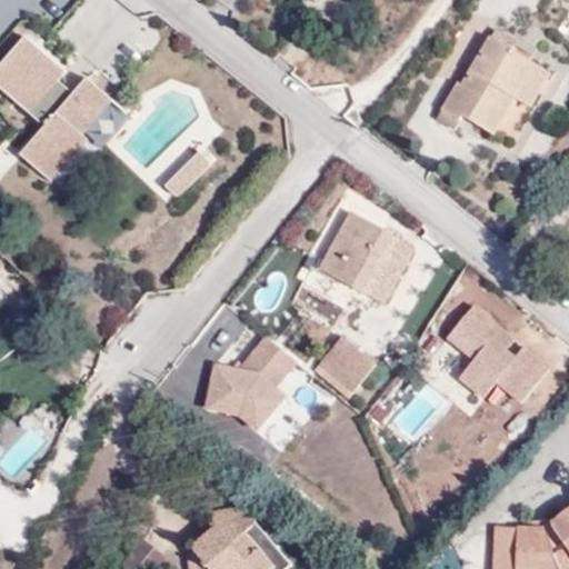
[(70,70),(23,32),(0,60),(0,95),(37,126),(10,157),(51,191),(92,142),(82,135),(111,101),(107,98),(115,88),(92,70),(76,90),(62,80),(70,70)]
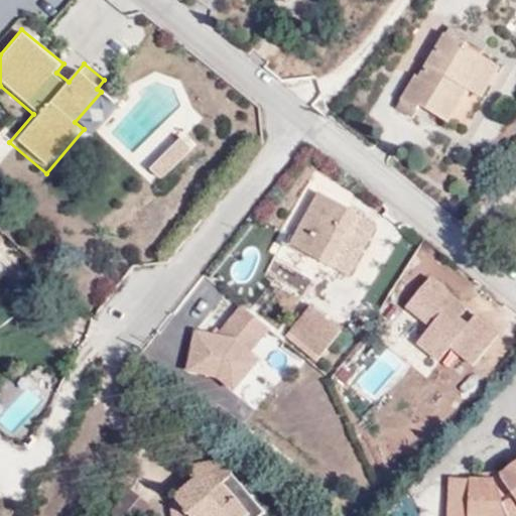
[(466,91),(485,57),(445,33),(433,53),(439,56),(435,65),(428,60),(418,78),(415,76),(400,101),(416,110),(420,105),(446,122),(466,91)]
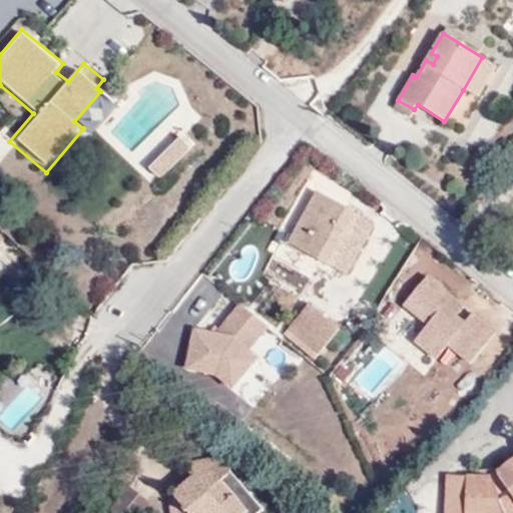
[(437,56),(431,53),(426,60),(433,64),(437,56)]
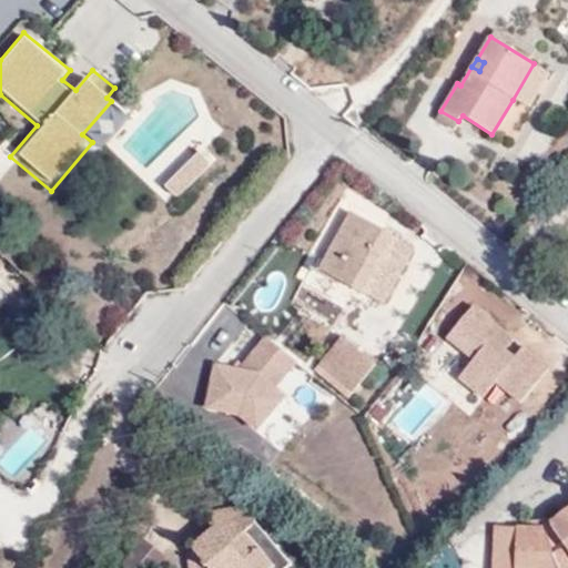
[(546,72),(534,63),(513,100),(525,107),(546,72)]
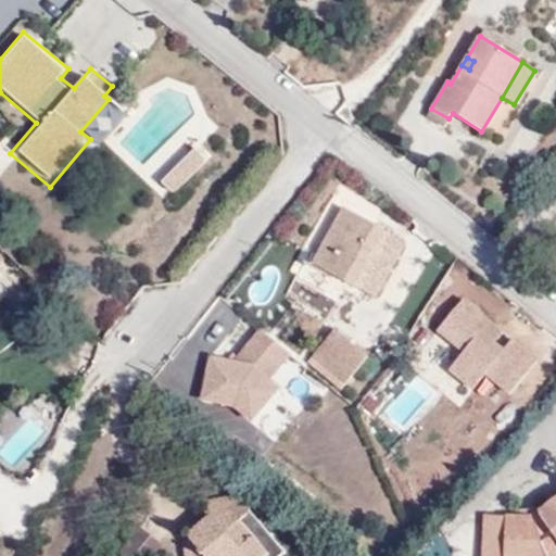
[(443,126),(449,118),(431,109),(427,116),(443,126)]
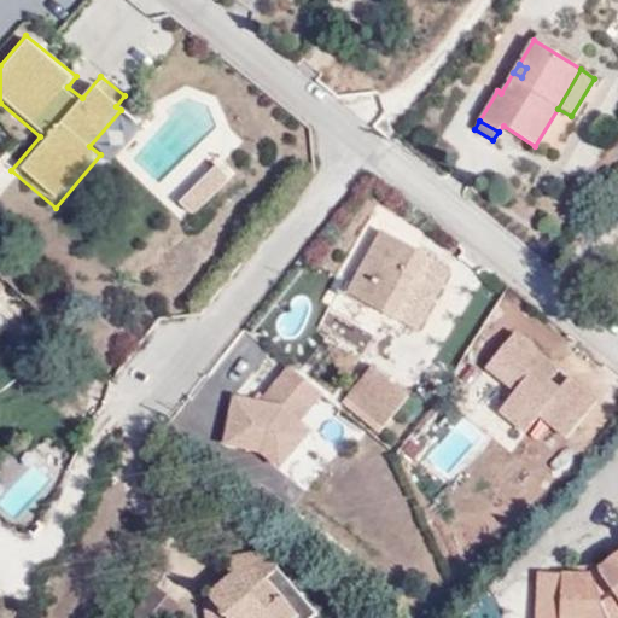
[(225,174),(217,165),(181,203),(186,210),(198,210),(226,182),(225,174)]
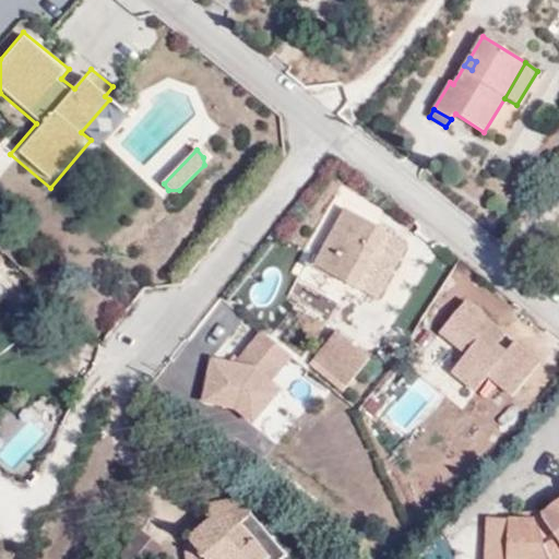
[(354,286),(385,230),(345,209),(314,263),(354,286)]
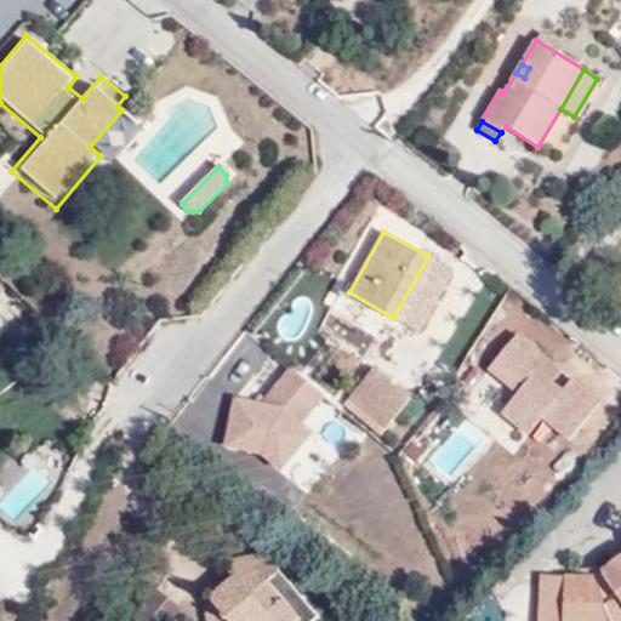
[(454,271),(428,256),(393,318),(420,332),(454,271)]
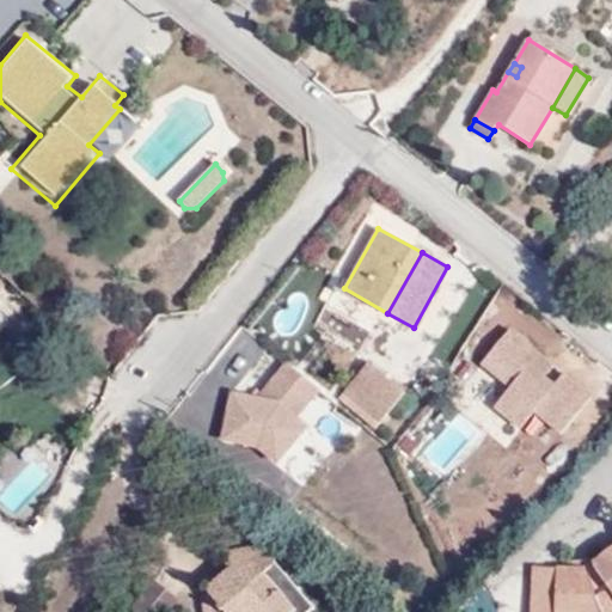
[(534,409),(563,432),(597,391),(510,323),(479,361),(508,385),(493,403),(521,426),(534,409)]
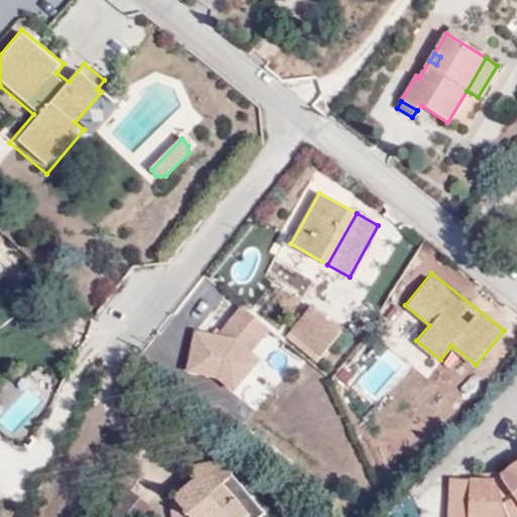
[(309,306),(290,331),(321,356),(340,331),(309,306)]
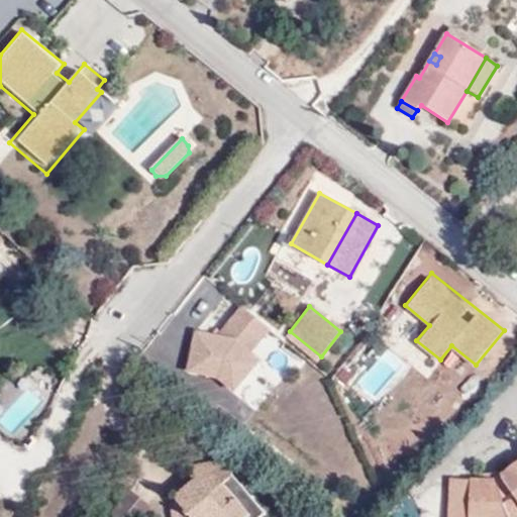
[(183,367),(253,392),(278,323),(232,307),(222,334),(198,325),(183,367)]
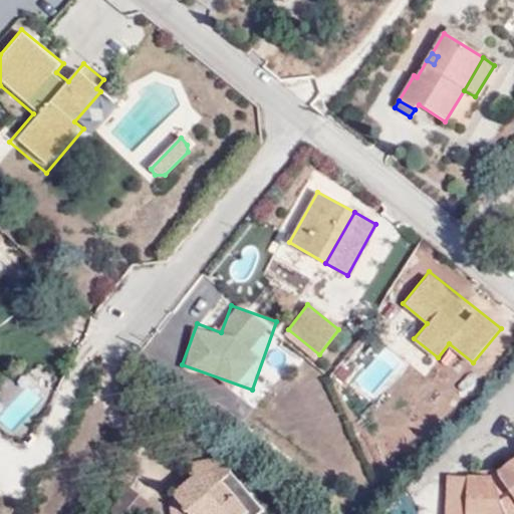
[(190,513),(246,513),(248,512),(222,481),(229,473),(231,469),(231,464),(230,457),(193,463),(195,478),(172,498),(173,513),(186,513),(189,512),(190,513)]
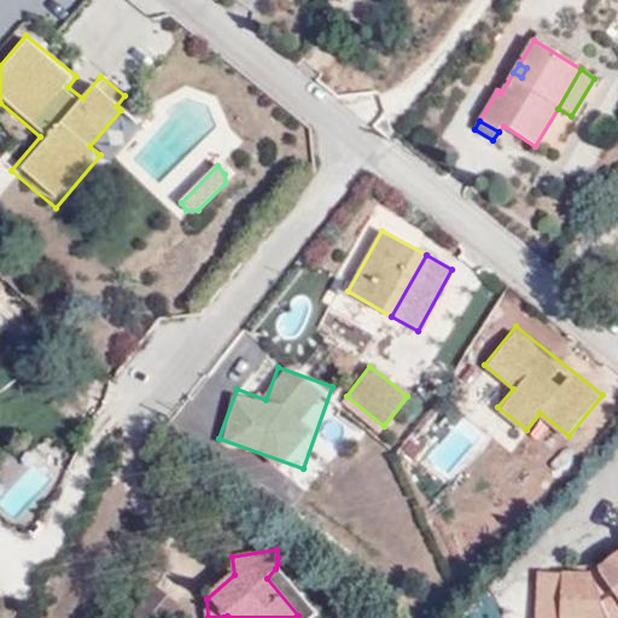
[(617,617),(617,553),(611,559),(598,570),(538,572),(536,617),(617,617)]
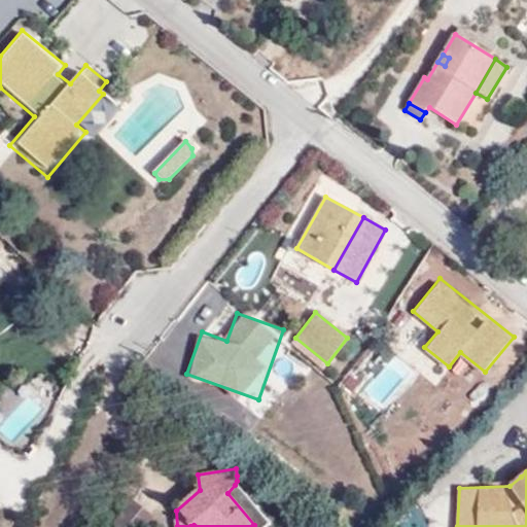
[(133,498),(115,521),(123,526),(145,526),(155,516),(133,498)]
